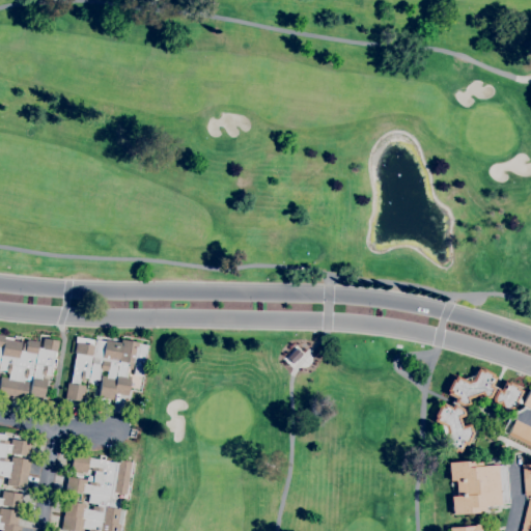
[(25,400),(0,396),(0,376),(8,378),(9,373),(6,373),(6,370),(0,369),(0,334),(4,335),(4,336),(12,338),(12,340),(21,341),(20,351),(22,351),(23,343),(26,343),(27,339),(38,341),(37,347),(42,347),(43,338),(58,340),(56,352),(54,351),(51,375),(45,374),(45,375),(42,375),(42,378),(47,379),(44,397),(30,395),(33,375),(27,374),(26,379),(23,379),(23,382),(28,383),(25,400)]
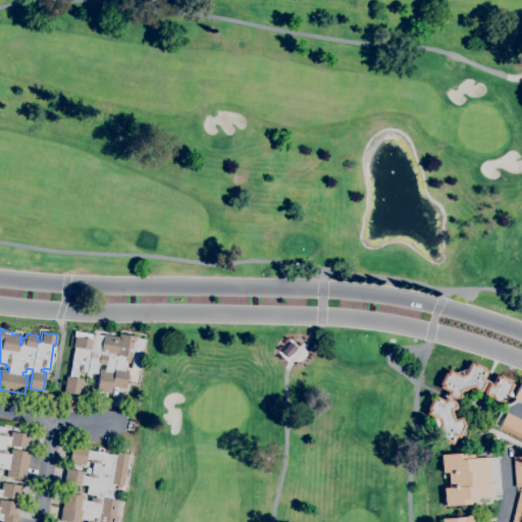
[(82,395),(63,390),(65,375),(69,376),(74,347),(72,347),(73,336),(74,330),(94,334),(94,329),(118,333),(119,332),(136,335),(136,337),(144,340),(139,369),(131,368),(133,358),(131,358),(129,363),(124,362),(123,369),(127,370),(124,389),(110,386),(109,393),(96,390),(100,369),(104,370),(105,365),(98,364),(95,379),(88,377),(89,371),(82,370),(81,375),(77,374),(77,377),(84,379),(82,395)]
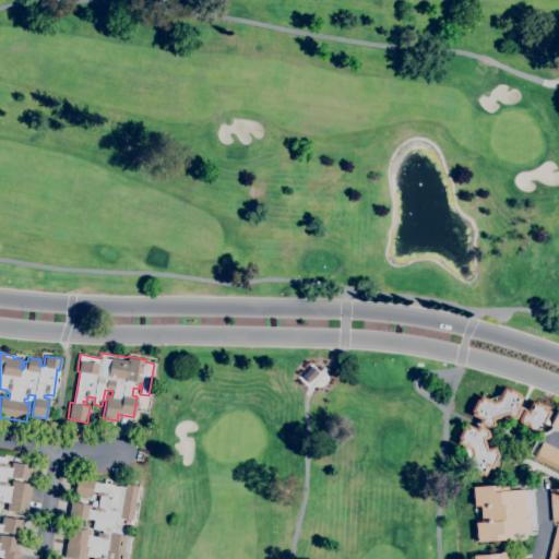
[(487,428),(476,424),(478,419),(468,415),(471,412),(470,411),(475,400),(476,400),(478,395),(486,400),(498,395),(501,388),(507,390),(507,389),(519,394),(518,396),(521,397),(516,406),(520,408),(514,418),(510,420),(506,418),(506,416),(492,419),(494,425),(487,428)]
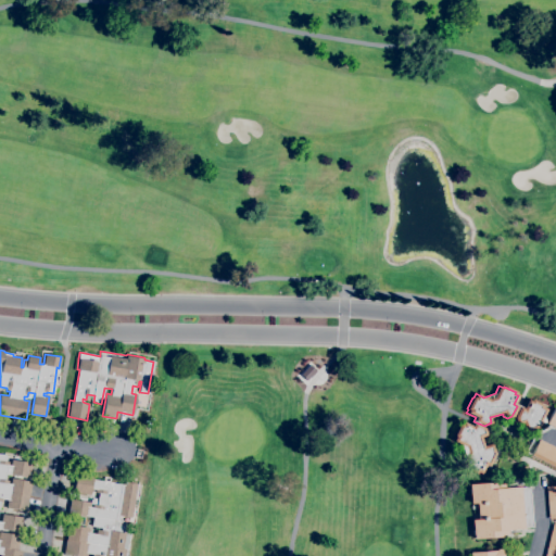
[(526,431),(521,422),(519,425),(515,422),(514,417),(519,407),(522,408),(527,400),(530,402),(531,400),(542,405),(542,406),(546,409),(543,416),(545,422),(541,424),(542,426),(526,431)]
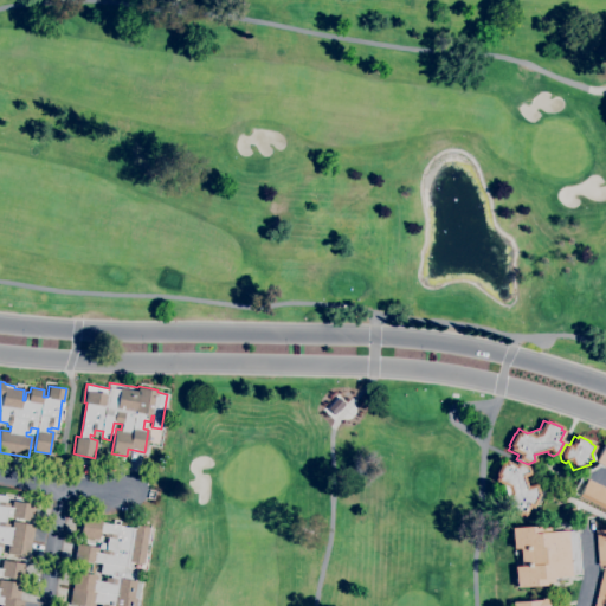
[(605,466),(595,462),(604,445),(605,446),(605,466)]
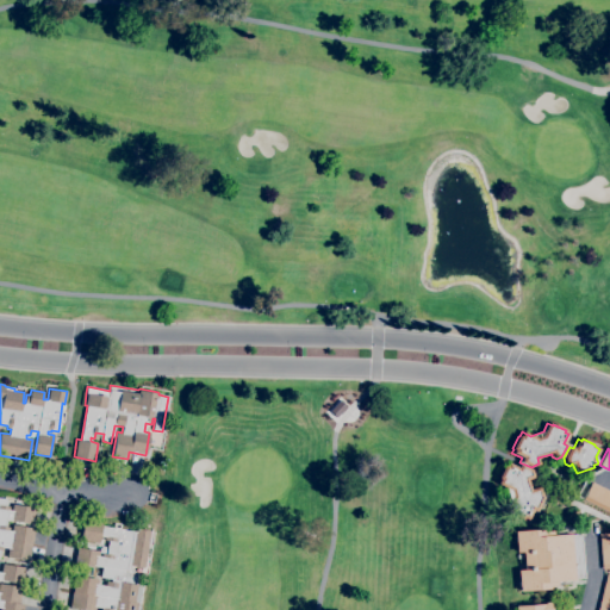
[(527,516),(522,514),(521,516),(508,510),(515,497),(512,489),(500,483),(503,478),(500,477),(505,468),(506,470),(508,466),(518,471),(521,467),(528,471),(530,475),(523,478),(528,493),(537,490),(541,497),(535,508),(531,506),(527,516)]
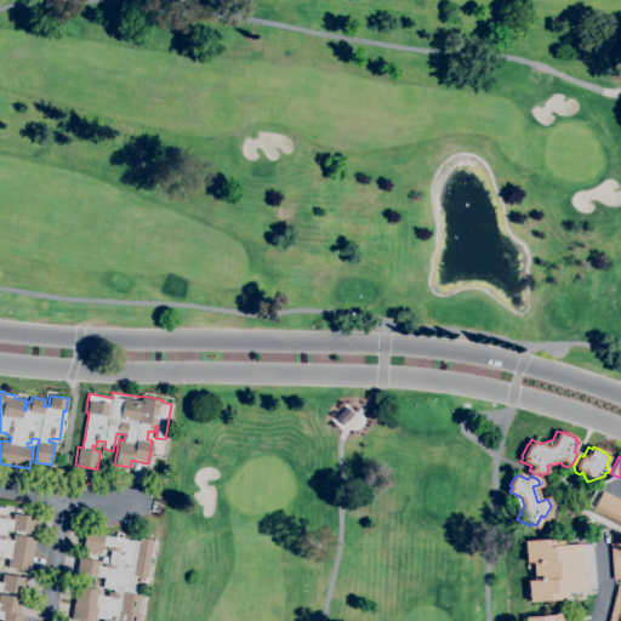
[(620,523),(592,510),(602,491),(620,501),(620,523)]
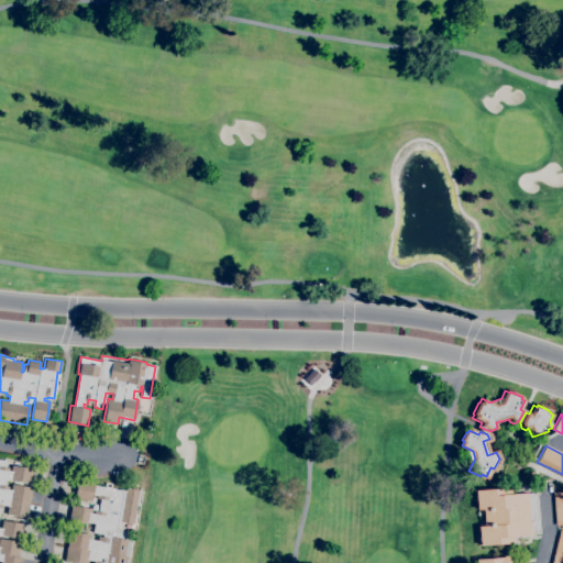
[(0,562),(0,460),(6,461),(4,467),(9,467),(8,471),(10,471),(11,465),(32,468),(30,483),(6,479),(4,485),(9,486),(9,489),(11,489),(12,484),(33,487),(28,517),(7,514),(8,505),(3,505),(2,508),(0,507),(0,528),(1,528),(2,520),(24,523),(21,539),(0,534),(0,538),(20,542),(18,556),(22,558),(21,562),(0,562),(1,561),(0,560),(0,562)]
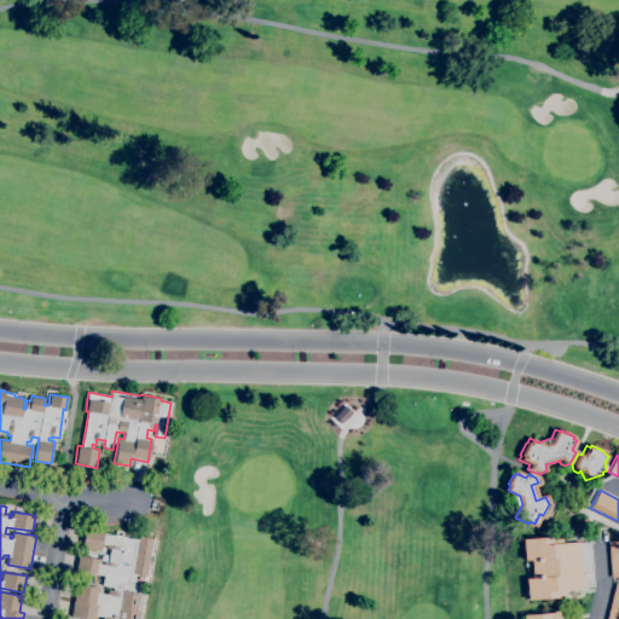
[(142,618),(102,618),(103,615),(97,615),(96,618),(87,618),(71,617),(76,584),(98,588),(97,594),(106,595),(106,589),(113,590),(114,586),(102,585),(104,574),(97,573),(97,576),(77,572),(80,556),(100,559),(99,565),(103,565),(103,561),(108,562),(110,548),(105,548),(106,544),(102,543),(100,551),(82,548),(86,527),(104,530),(103,533),(137,539),(138,534),(152,537),(146,576),(132,573),(131,580),(139,582),(137,593),(143,594),(139,612),(143,612),(142,618)]
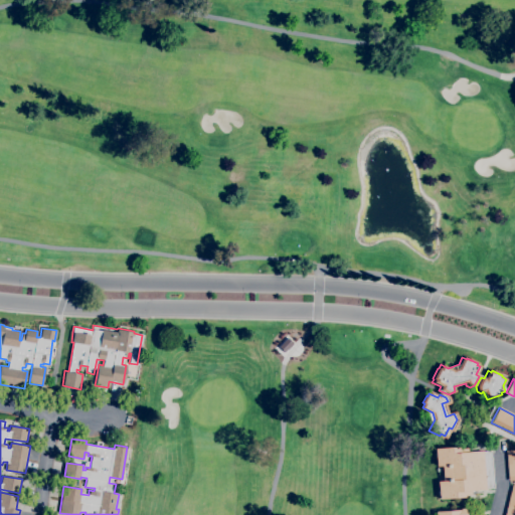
[(438,499),(437,481),(442,481),(441,466),(436,467),(434,449),(460,447),(460,449),(467,448),(467,452),(482,451),(482,452),(490,451),(493,488),(470,490),(470,495),(464,495),(464,497),(438,499)]
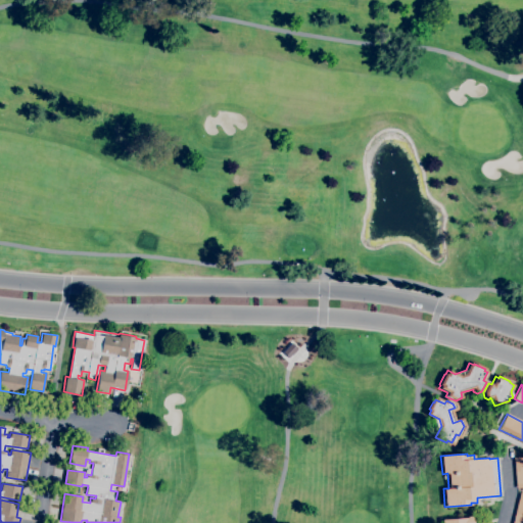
[(522,487),(516,488),(514,458),(522,456),(522,487)]
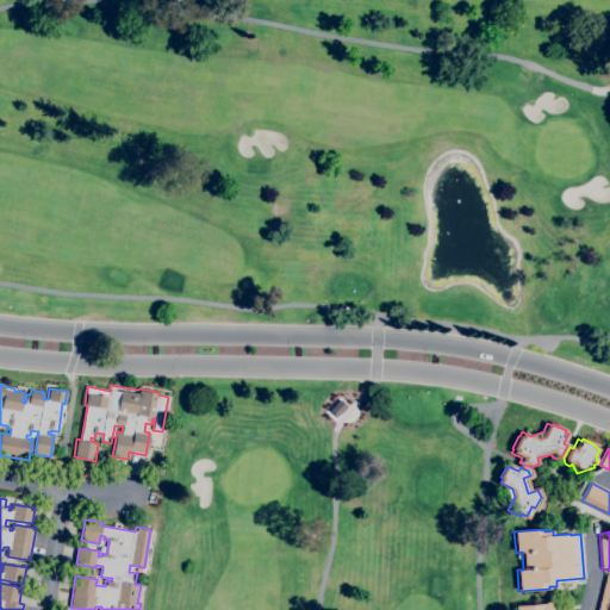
[(609,609),(598,609),(607,573),(609,573),(609,609)]
